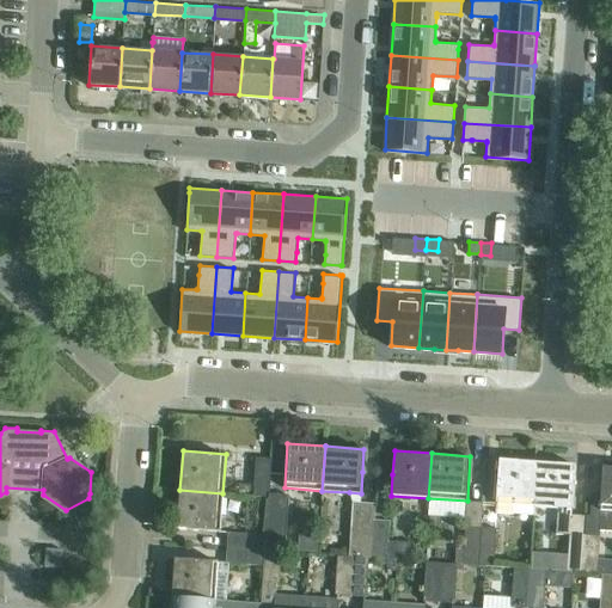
[(268,491),(270,459),(256,458),(254,496),(268,497),(268,491)]
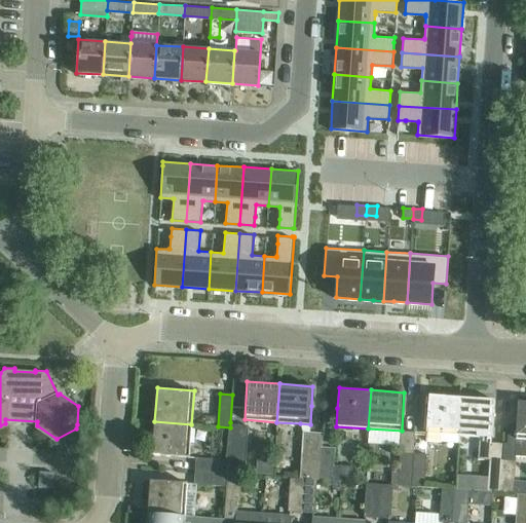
[(459,435),(461,397),(428,395),(425,440),(457,442),(458,435),(459,435)]
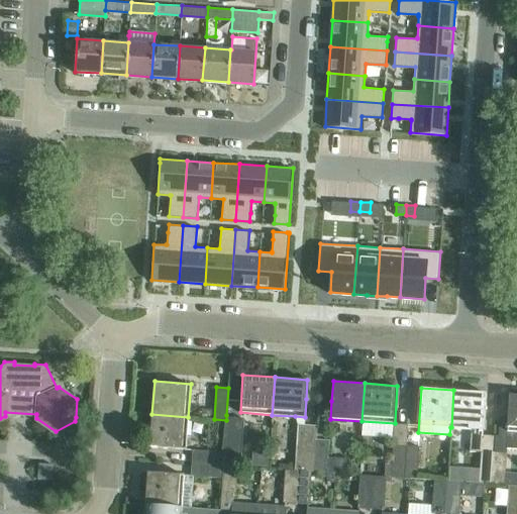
[(478,483),(492,484),(495,434),(484,433),(486,392),(453,390),(451,427),(471,428),(469,449),(480,450),(478,483)]
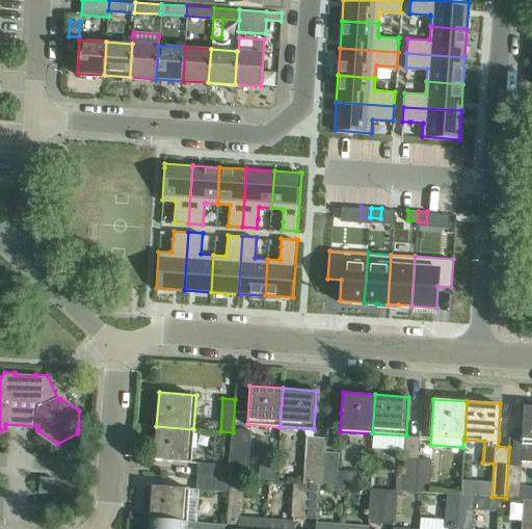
[(509,447),(506,498),(520,499),(522,466),(522,459),(531,460),(531,405),(524,404),(523,425),(523,428),(514,428),(513,447),(509,447)]
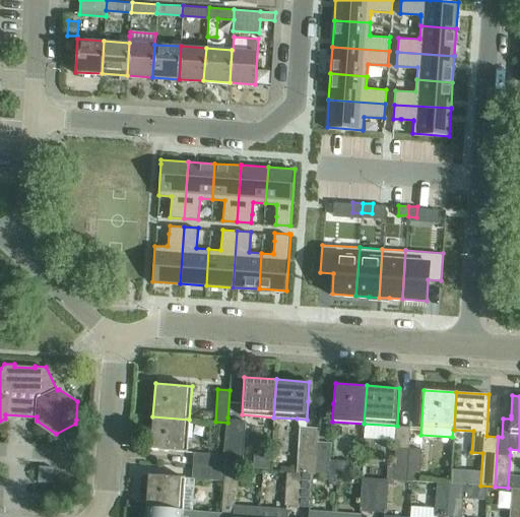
[(189,419),(152,416),(150,448),(187,451),(189,419)]
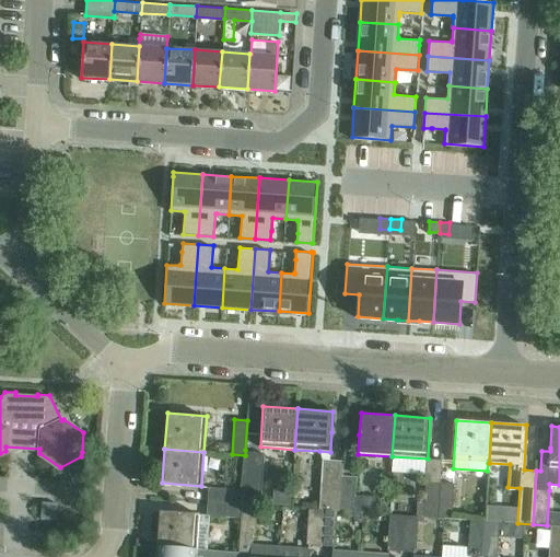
[(242,503),(256,505),(256,502),(260,502),(265,451),(245,450),(245,455),(243,490),(242,503)]
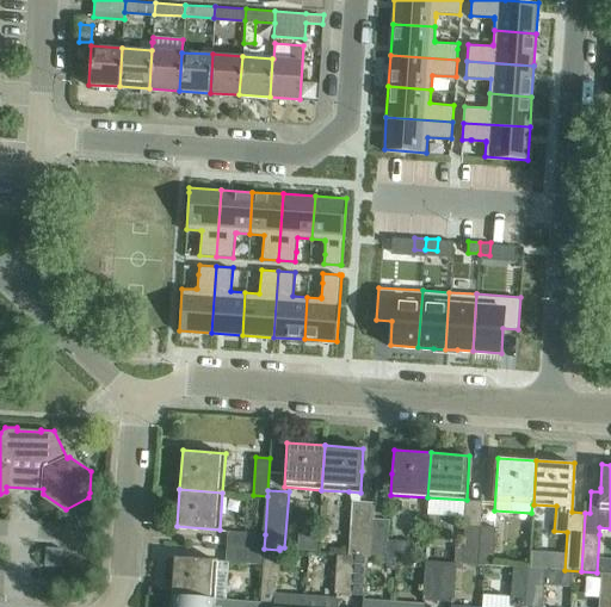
[(349,544),(347,555),(352,555),(356,556),(368,556),(370,557),(374,518),(375,501),(359,500),(351,500),(350,526),(349,544)]
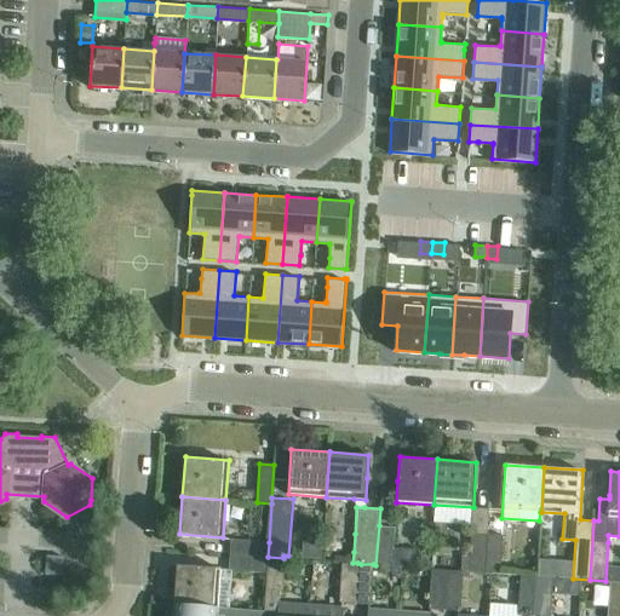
[(488,508),(474,507),(469,571),(484,573),(487,534),(488,508)]
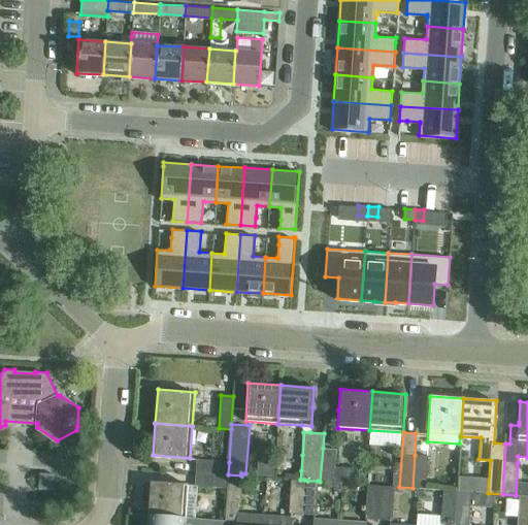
[(323,448),(320,482),(356,484),(357,467),(335,465),(336,449),(323,448)]
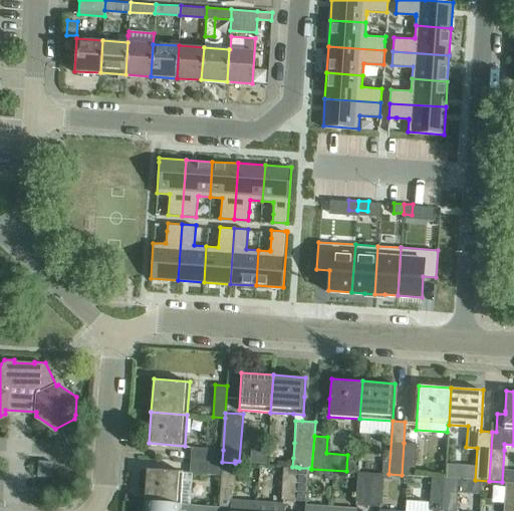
[(415,444),(404,443),(402,475),(413,475),(415,444)]
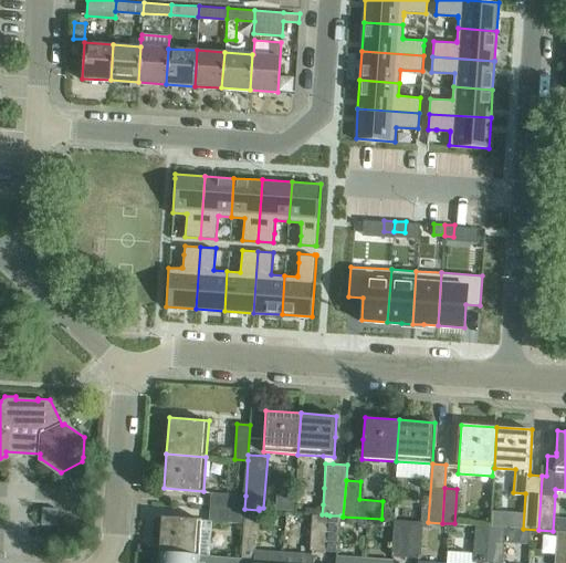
[(211,493),(210,507),(244,509),(245,496),(211,493)]
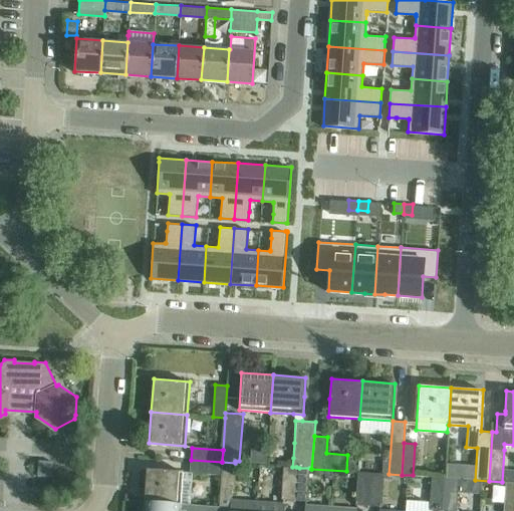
[(51,476),(52,460),(38,459),(37,475),(51,476)]
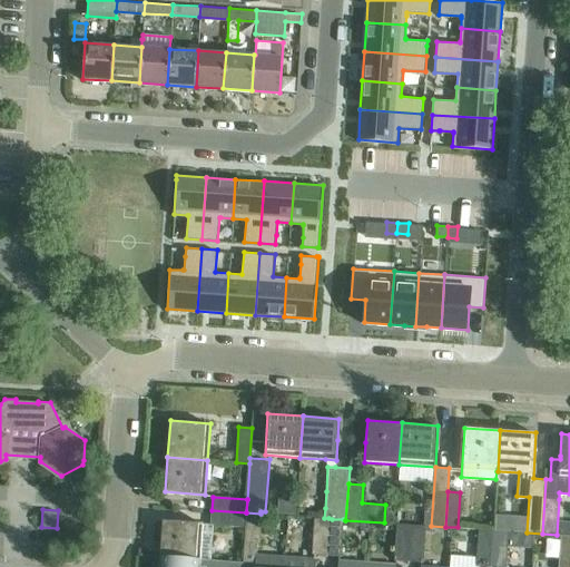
[(210,524),(212,524),(245,526),(246,512),(212,510),(210,522),(210,524)]
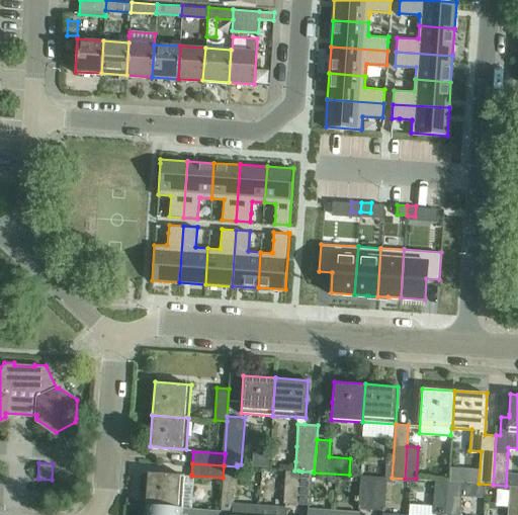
[(235,504),(237,466),(224,465),(223,478),(223,492),(221,510),(221,514),(232,514),(257,514),(258,505),(235,504)]
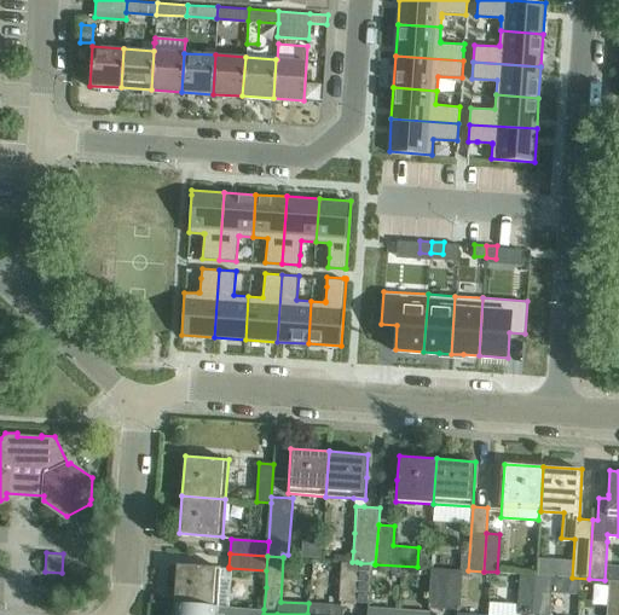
[(339,601),(353,602),(357,562),(352,562),(341,561),(339,601)]
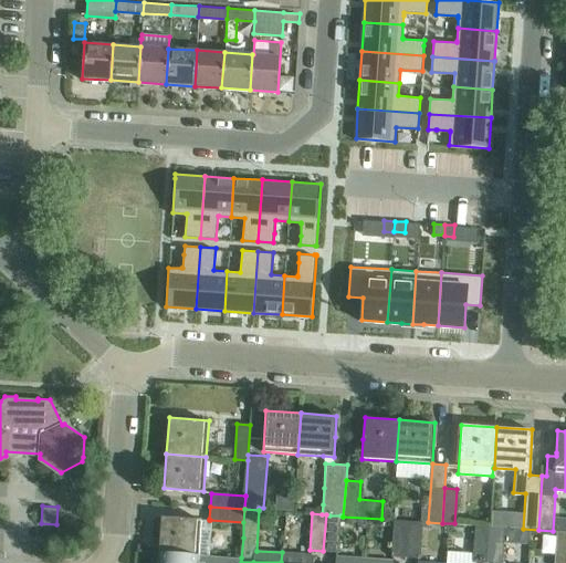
[(326,514),(323,551),(338,552),(341,515),(329,515),(326,514)]
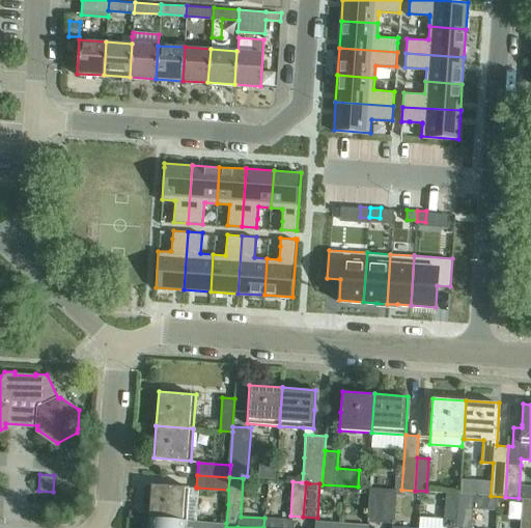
[(149,518),(195,520),(197,488),(196,488),(196,487),(151,483),(149,518)]
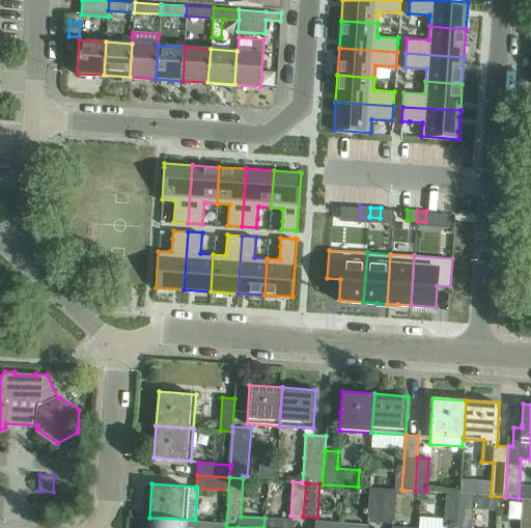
[(367,521),(381,522),(383,489),(370,488),(367,521)]
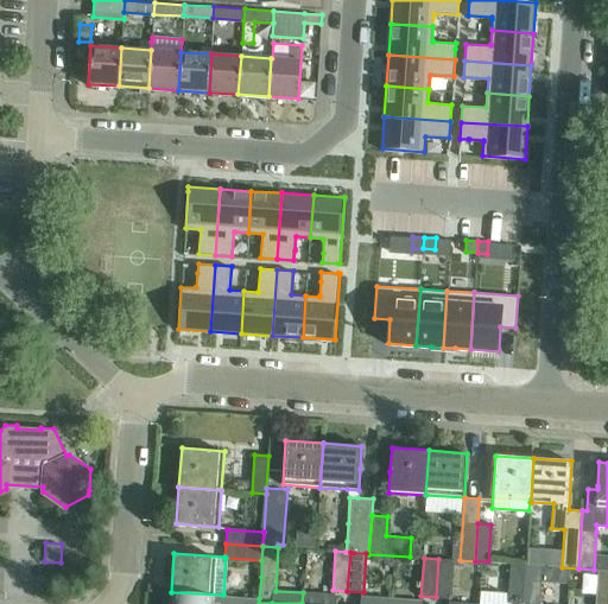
[(438,559),(436,597),(451,598),(454,559),(438,559)]
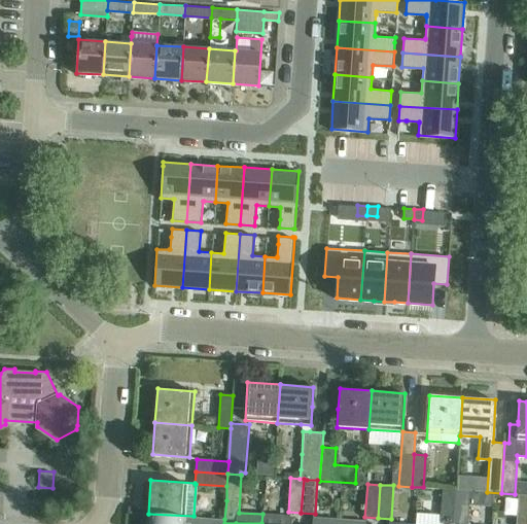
[(440,523),(454,523),(456,490),(443,489),(440,523)]
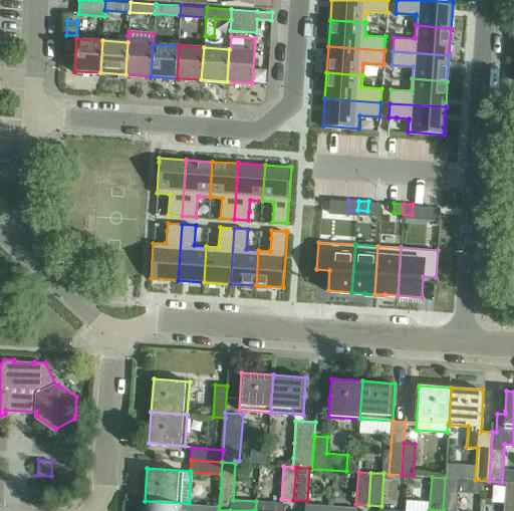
[(456,510),(458,479),(445,478),(443,510),(444,510),(456,510)]
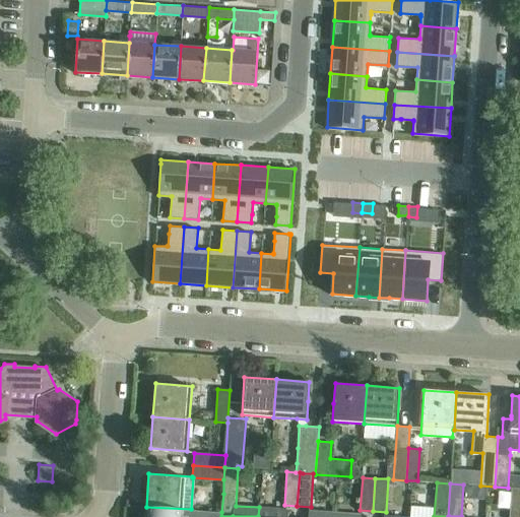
[(519,516),(519,488),(511,488),(509,516),(519,516)]
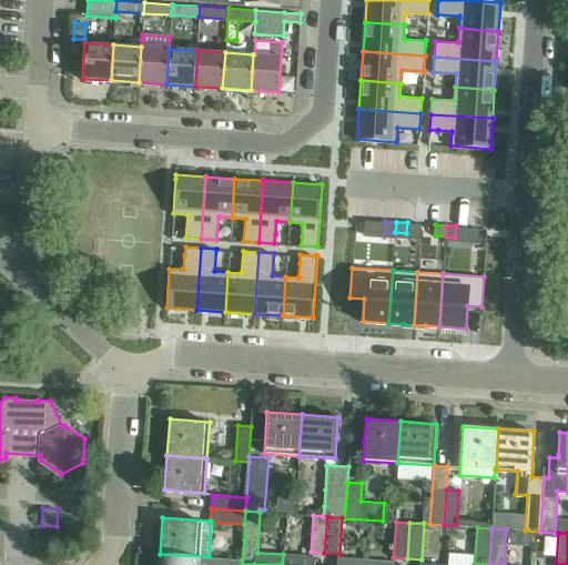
[(242,560),(209,556),(160,554),(158,564),(241,564),(242,564),(242,560)]
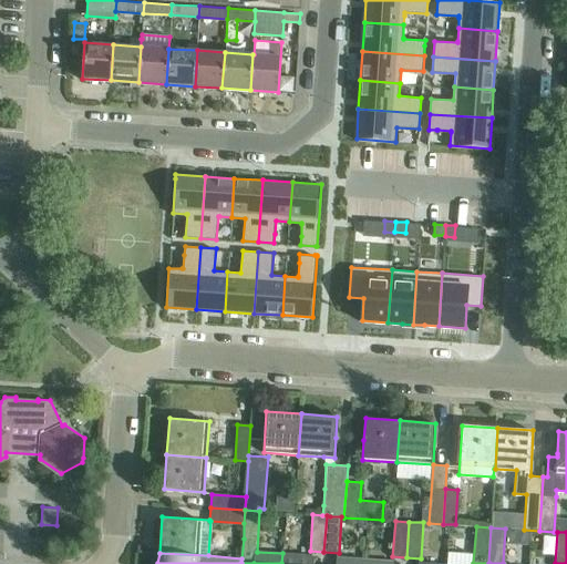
[(282,553),(281,563),(310,563),(311,555),(282,553)]
